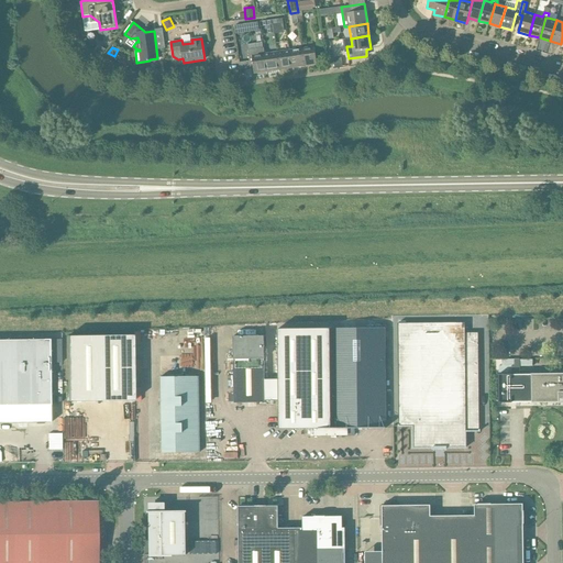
[(254,74),(267,72),(265,54),(264,47),(249,51),(250,62),(240,63),(241,69),(254,67),(254,74)]
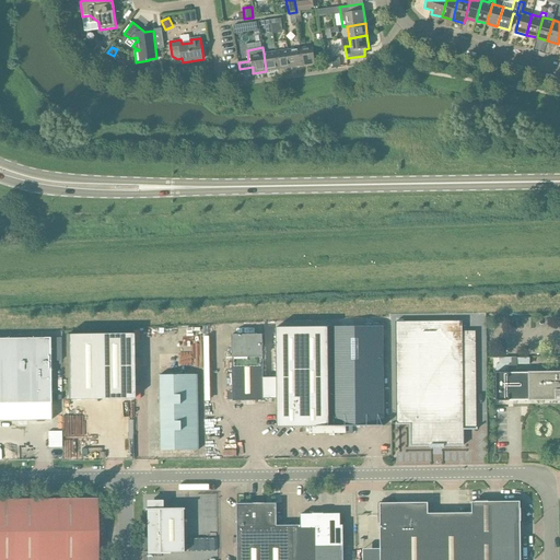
[(300,48),(303,67),(315,65),(314,54),(313,47),(300,48)]
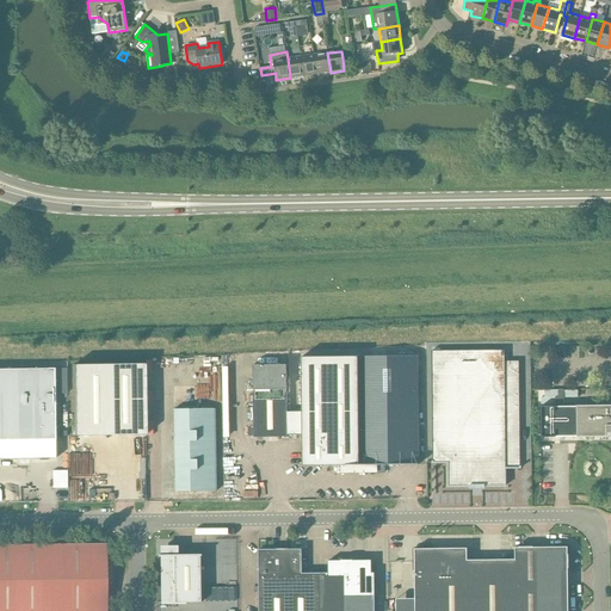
[(327,53),(314,55),(318,74),(331,73),(327,53)]
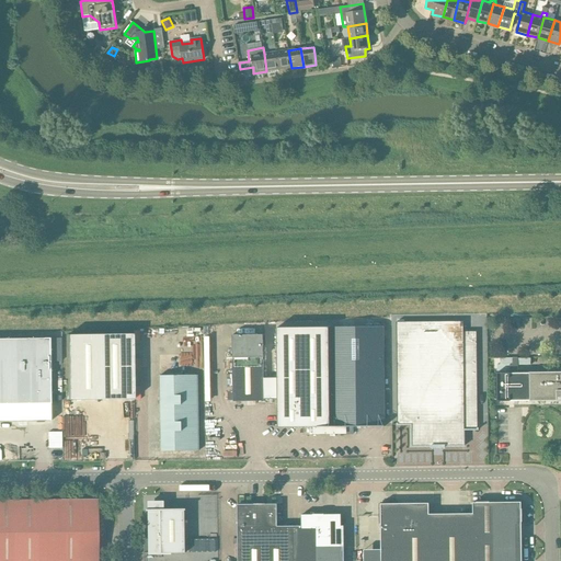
[(278,70),(292,68),(288,50),(276,53),(278,70)]
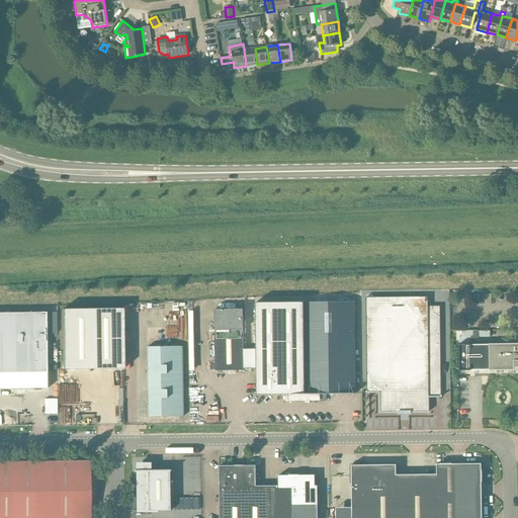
[(255,49),(244,50),(246,66),(257,65),(255,49)]
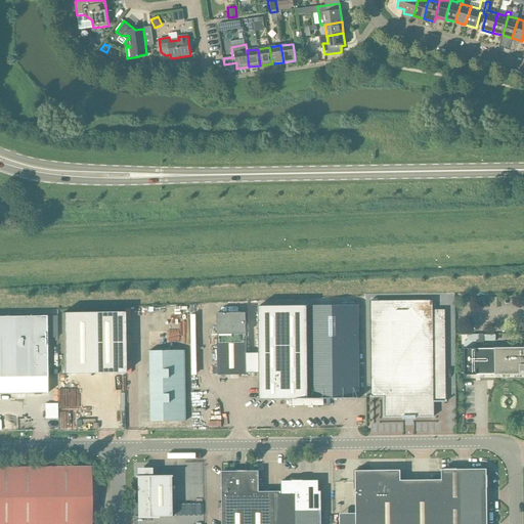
[(318,54),(310,54),(311,62),(319,62),(318,54)]
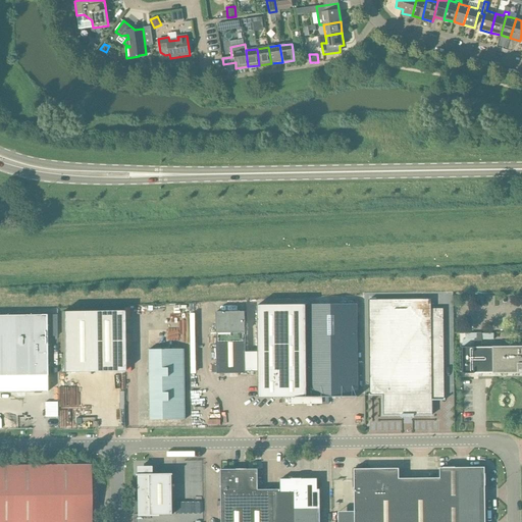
[(432,299),(369,299),(370,385),(370,396),(382,396),(383,416),(432,415),(432,400),(445,400),(445,389),(444,309),(432,309),(432,299)]
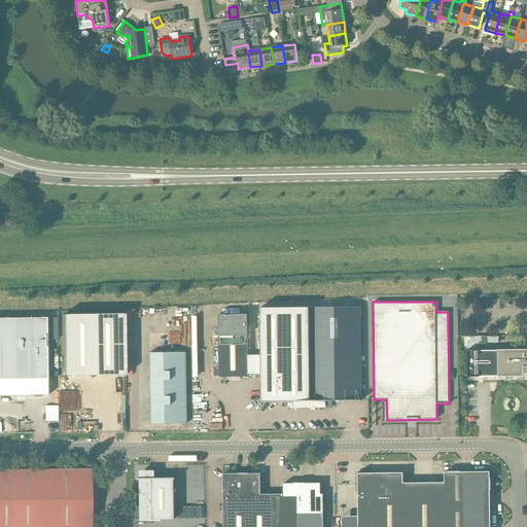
[(360,307),(319,308),(260,308),(261,355),(253,355),(254,375),(259,375),(260,401),(303,401),(361,400),(360,307)]
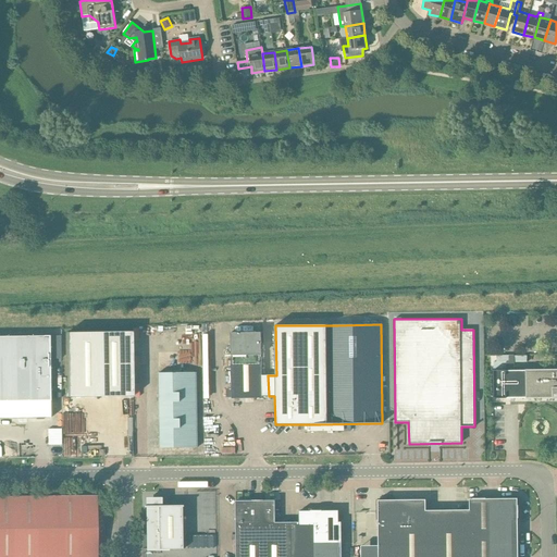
[(67,398),(133,397),(133,332),(67,333),(67,398)]
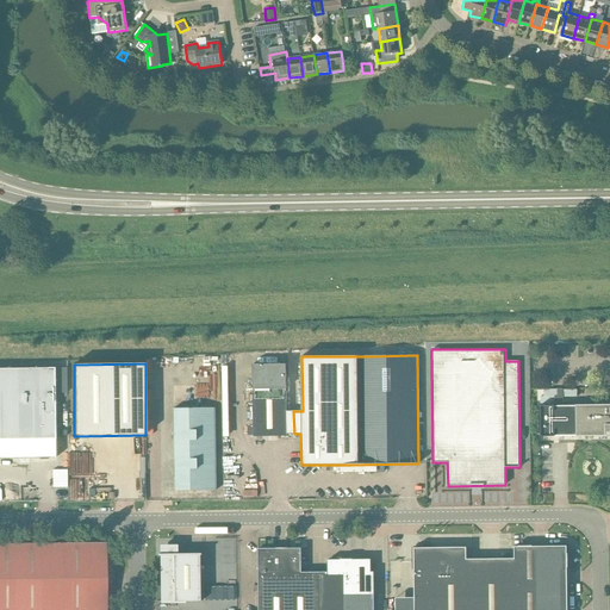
[(287,434),(294,434),(293,411),(287,411),(286,363),(253,363),(254,437),(287,436),(287,434)]
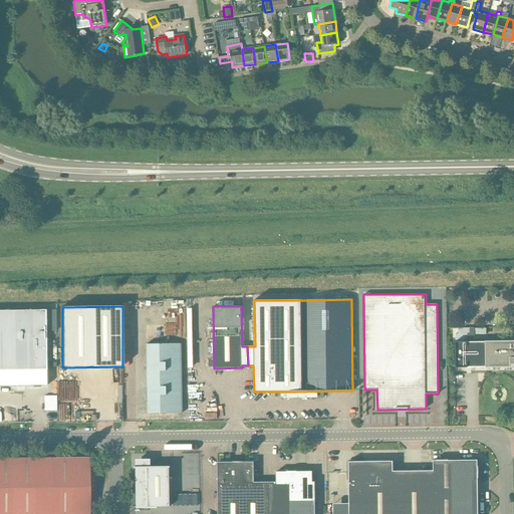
[(0,310),(0,370),(46,370),(45,310),(0,310)]
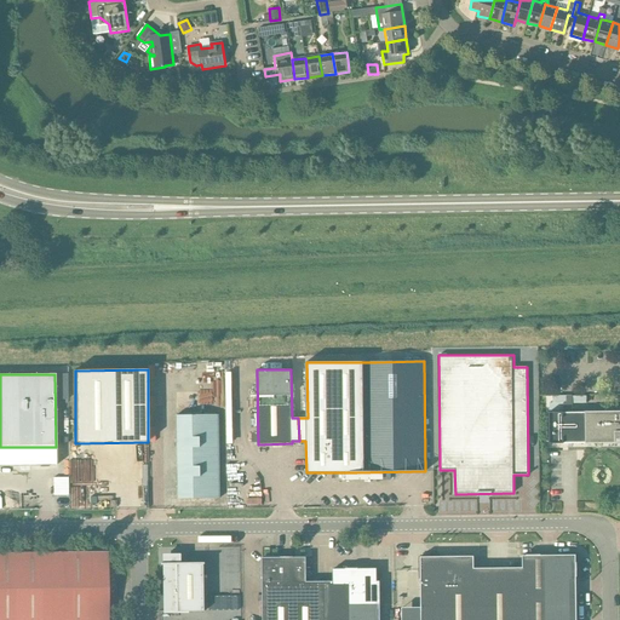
[(563,412),(550,413),(550,445),(585,443),(615,443),(619,443),(619,411),(585,412),(585,413),(563,413),(563,412)]
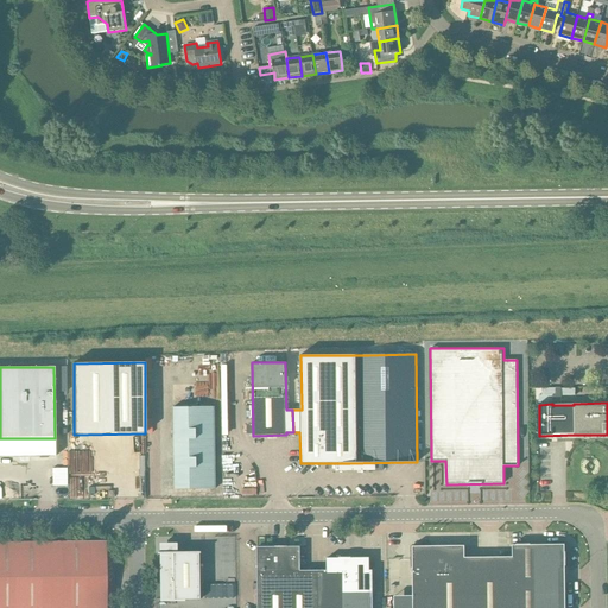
[(216,488),(216,476),(215,405),(173,406),(175,489),(216,488)]
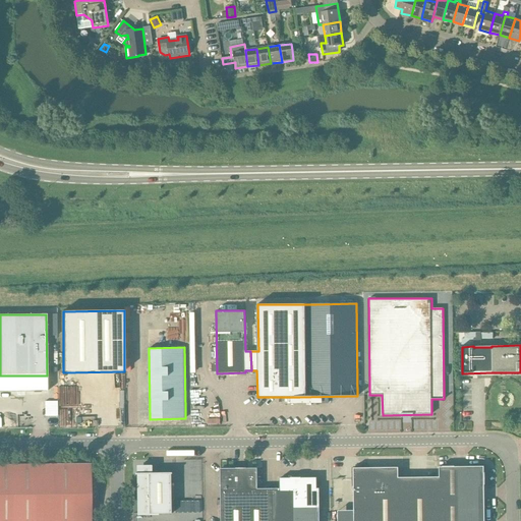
[(91,520),(91,495),(91,464),(0,465),(0,520),(91,520)]
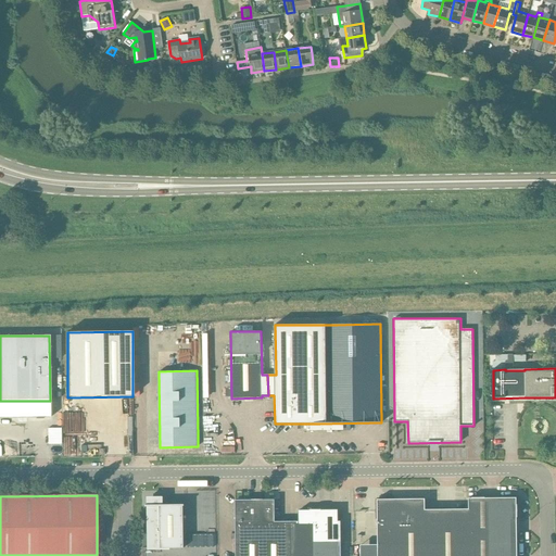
[(149,498),(149,506),(149,548),(184,548),(184,506),(185,506),(185,505),(162,505),(162,497),(149,498)]
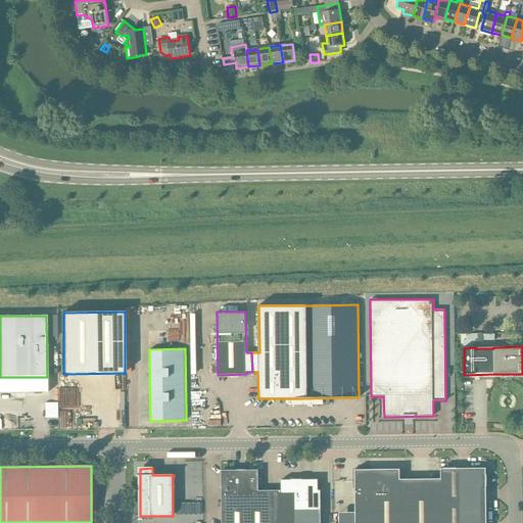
[(441,469),(441,479),(441,498),(486,497),(486,468),(441,469)]
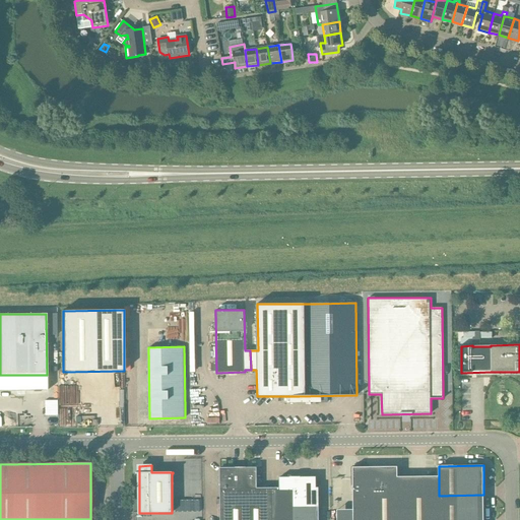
[(353,467),(353,481),(353,519),(439,519),(439,496),(439,476),(398,477),(397,466),(353,467)]
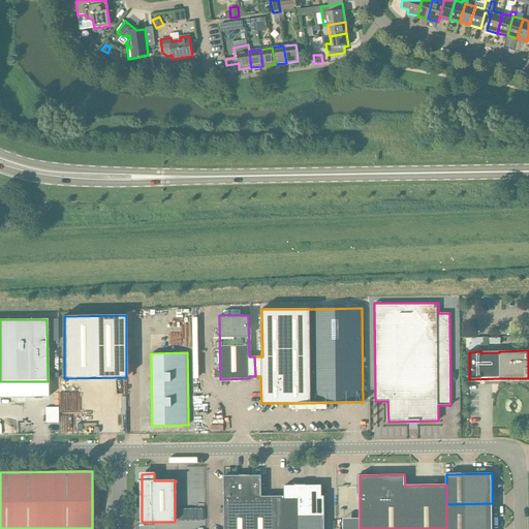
[(285,498),(284,496),(261,497),(261,475),(224,476),(224,487),(224,528),(300,528),(301,498),(285,498)]
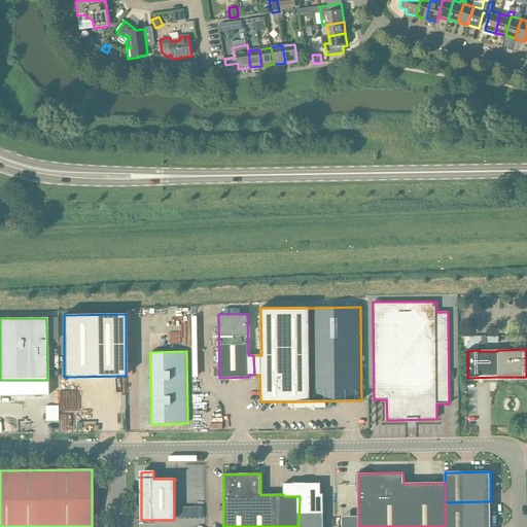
[(283,484),(283,494),(284,496),(300,496),(299,526),(323,526),(323,504),(323,494),(320,494),(320,483),(283,484)]
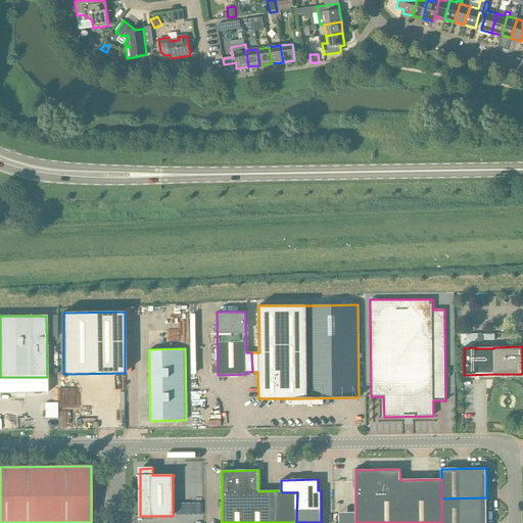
[(486,522),(486,497),(441,498),(441,522),(486,522)]
